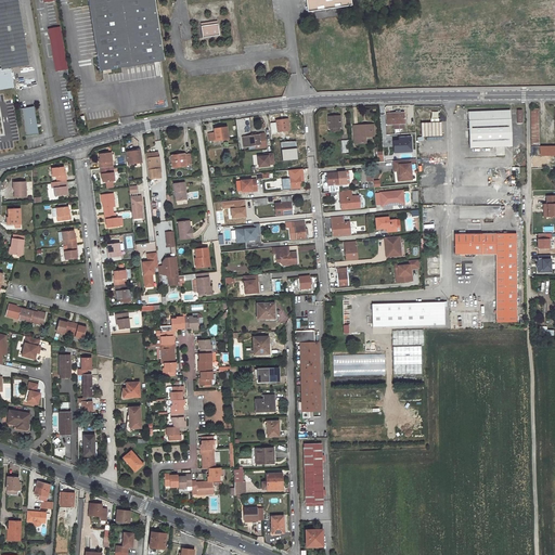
[(0,0),(0,25),(8,69),(28,66),(17,0),(0,0)]
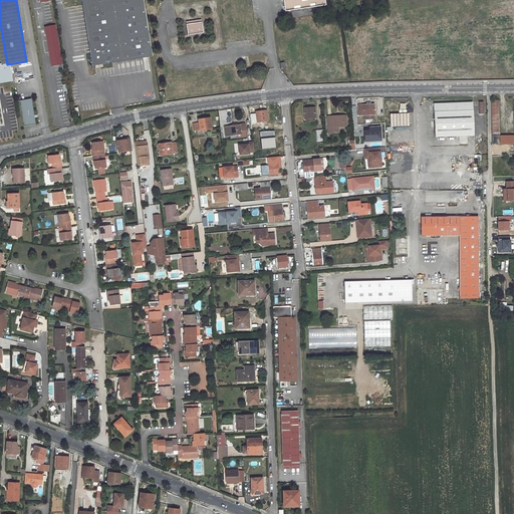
[(80,0),(91,67),(154,57),(144,0),(80,0)]
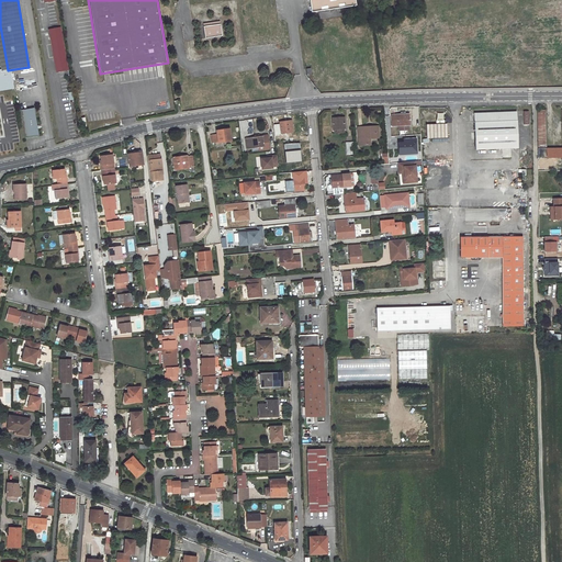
[(355,0),(310,0),(312,10),(356,3),(355,0)]
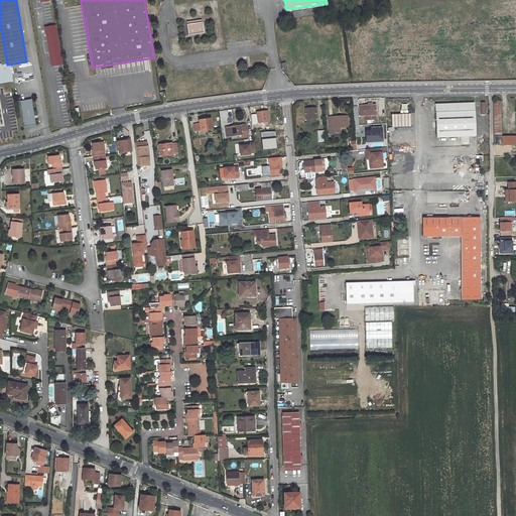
[(205,18),(189,20),(191,33),(207,31),(205,18)]
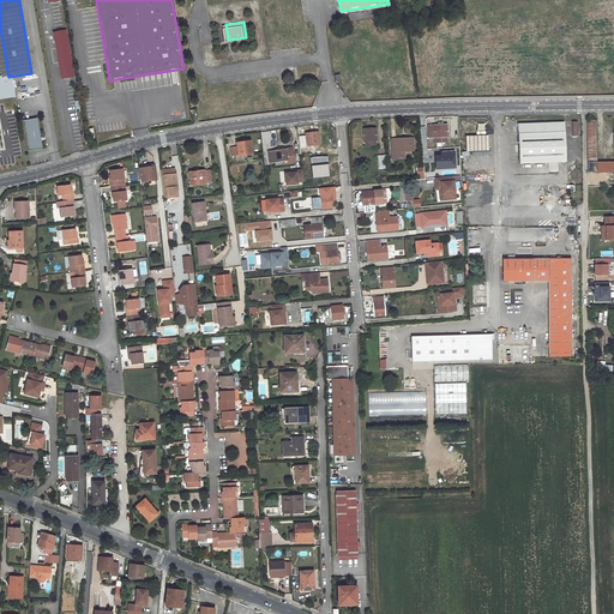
[(65,32),(53,34),(61,79),(73,77),(65,32)]
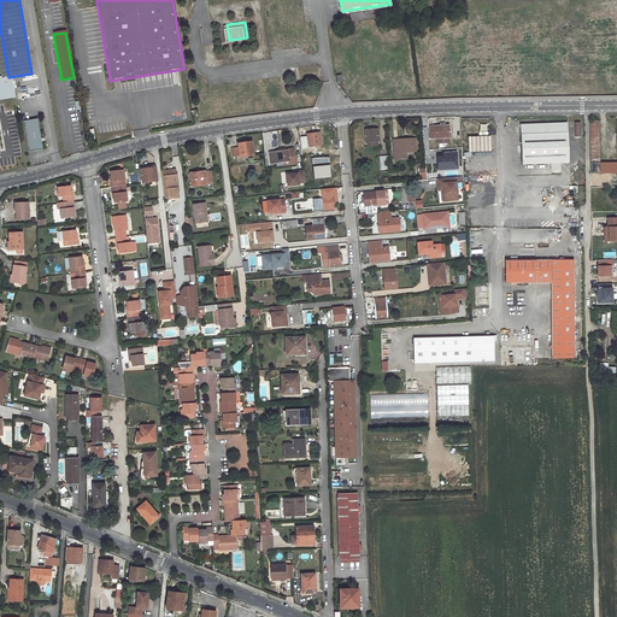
[(1,77),(0,77),(0,100),(12,99),(9,78),(1,78),(1,77)]
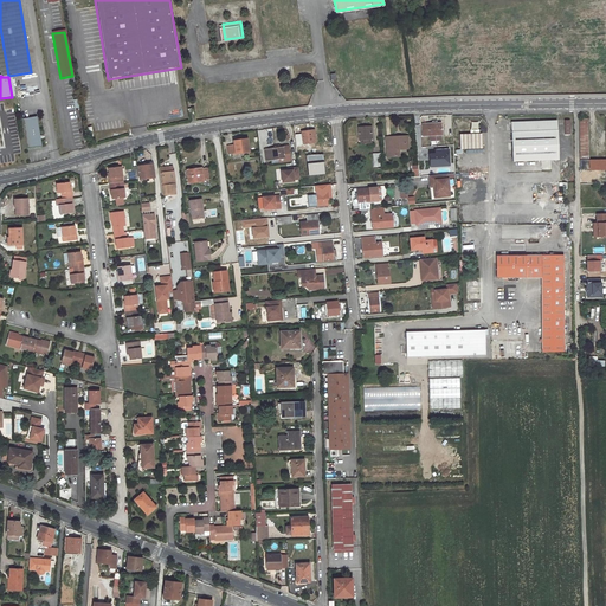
[(36,118),(21,121),(26,149),(40,147),(36,118)]
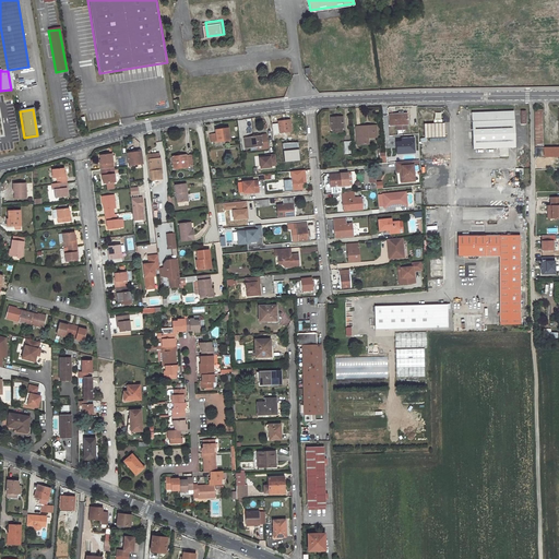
[(543,109),(535,109),(535,156),(558,156),(558,158),(558,147),(544,147),(543,109)]
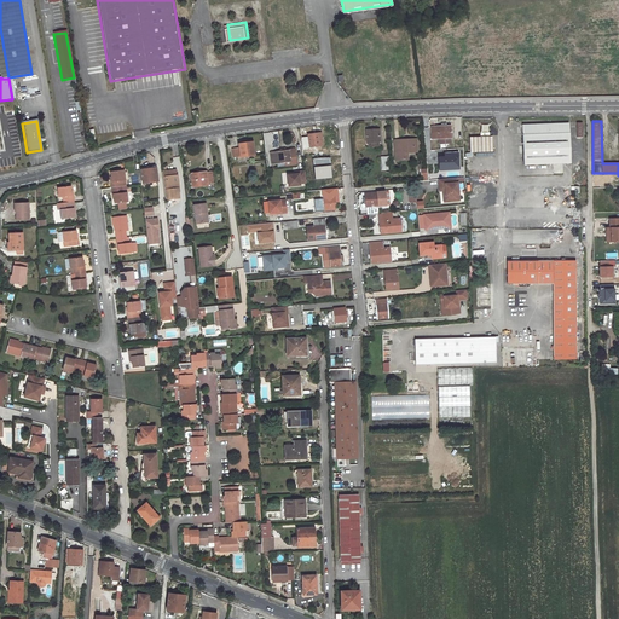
[(441,126),(432,127),(432,139),(439,139),(450,138),(451,138),(451,126),(446,126),(446,123),(441,123),(441,126)]
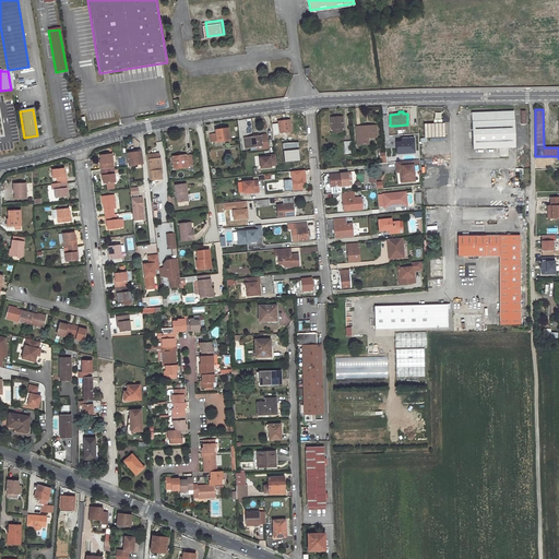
[(514,111),(472,113),(473,149),(515,147),(514,111)]
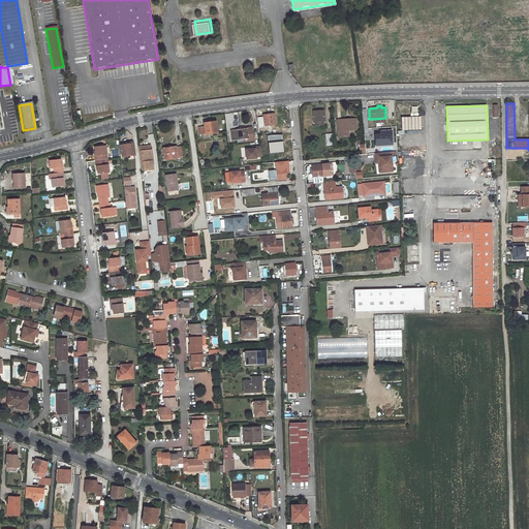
[(325,121),(324,111),(313,111),(313,122),(315,122),(315,125),(323,125),(323,121),(325,121)]
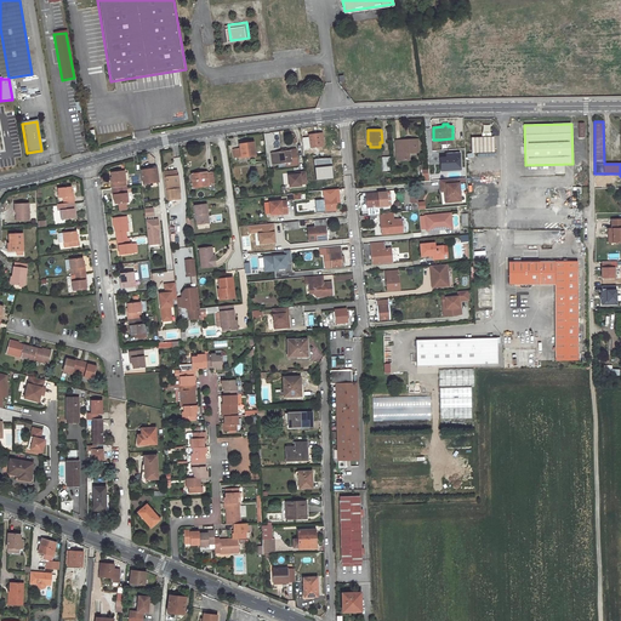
[(323,134),(309,135),(311,147),(324,144),(323,134)]
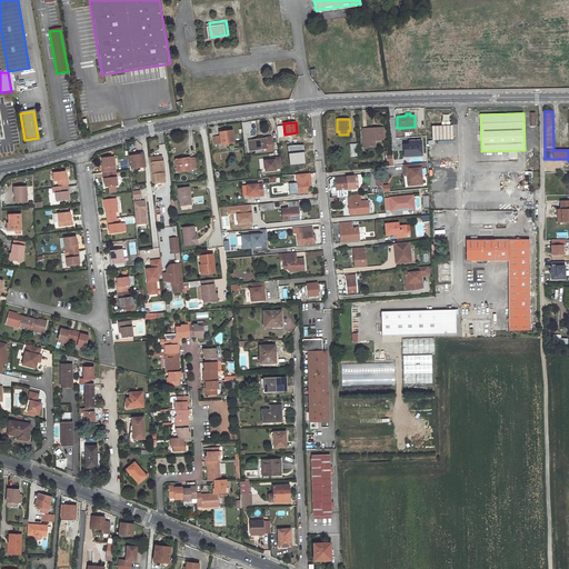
[(452,126),(431,127),(431,140),(453,139),(452,126)]
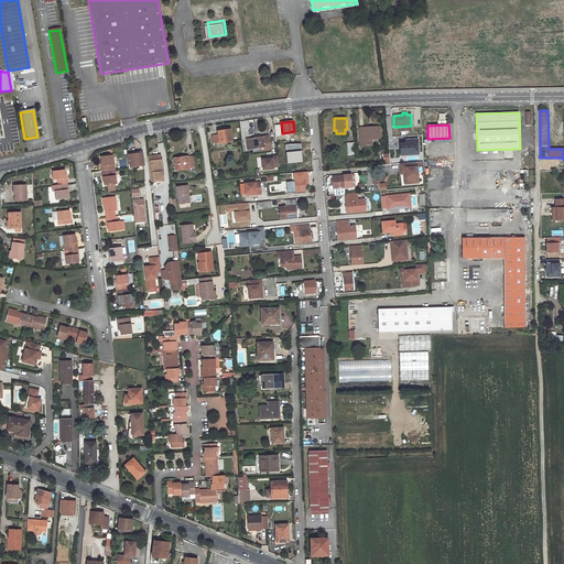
[(377,127),(359,128),(359,139),(361,139),(361,145),(372,144),(371,139),(378,138),(377,127)]
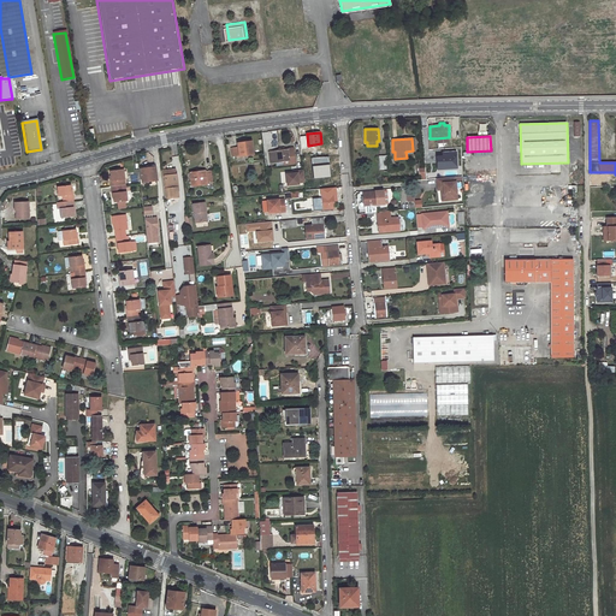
[(238,147),(231,148),(232,157),(253,154),(252,142),(238,143),(238,147)]
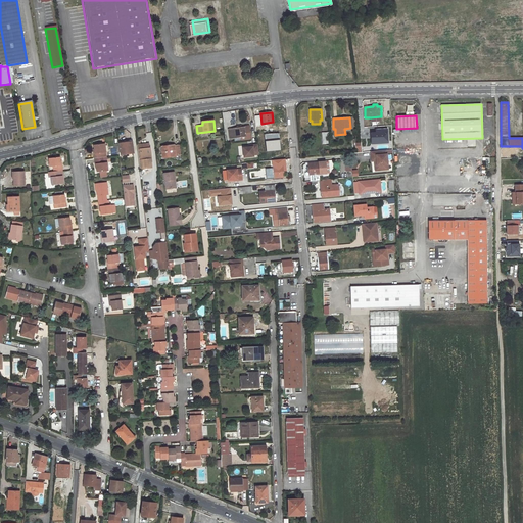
[(245,126),(228,129),(230,138),(246,136),(245,126)]
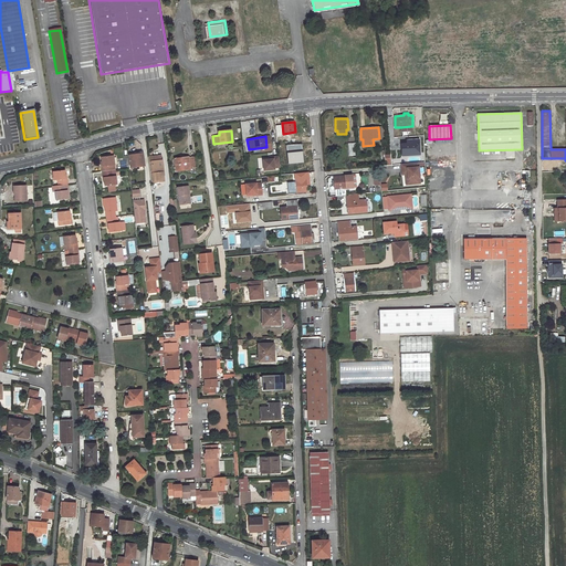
[(134,169),(134,167),(145,166),(144,154),(137,154),(129,155),(132,169),(134,169)]
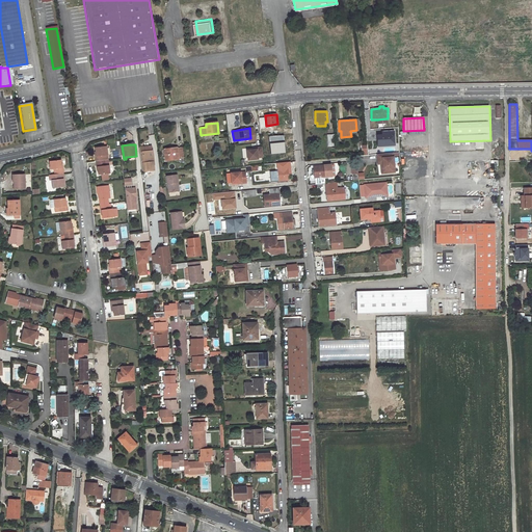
[(105,161),(105,156),(108,155),(107,147),(96,148),(97,156),(96,157),(97,162),(105,161)]
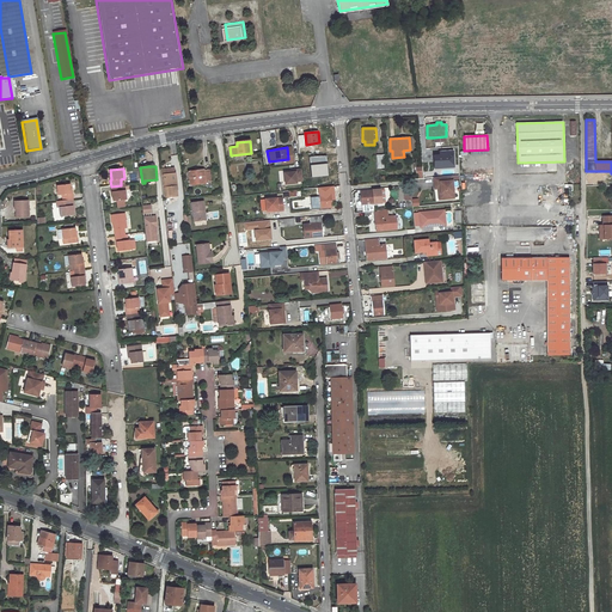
[(160,170),(164,197),(177,196),(176,187),(178,187),(177,182),(176,182),(176,181),(177,179),(176,173),(175,173),(171,173),(170,169),(160,170)]
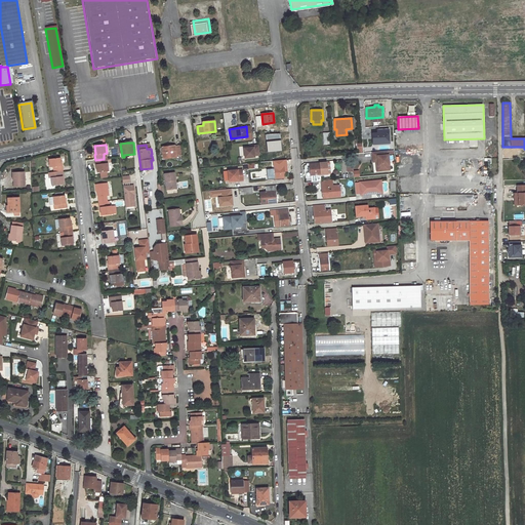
[(162,148),(161,148),(161,153),(163,153),(164,159),(176,157),(177,160),(182,159),(179,145),(162,147),(162,148)]
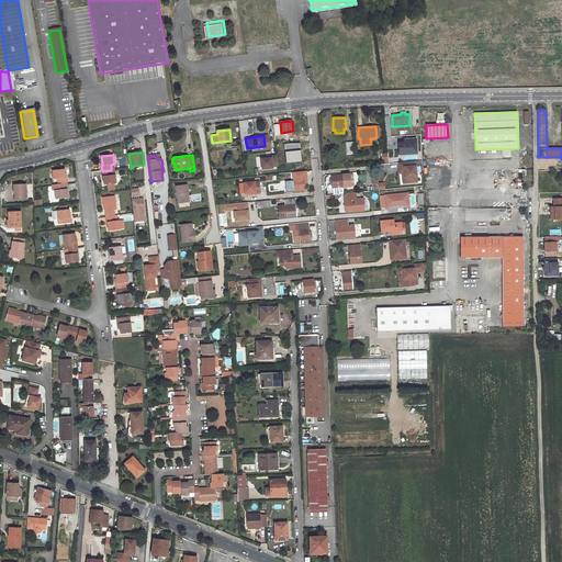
[(278,166),(277,155),(271,156),(271,158),(267,158),(261,159),(262,170),(272,168),(272,167),(278,166)]
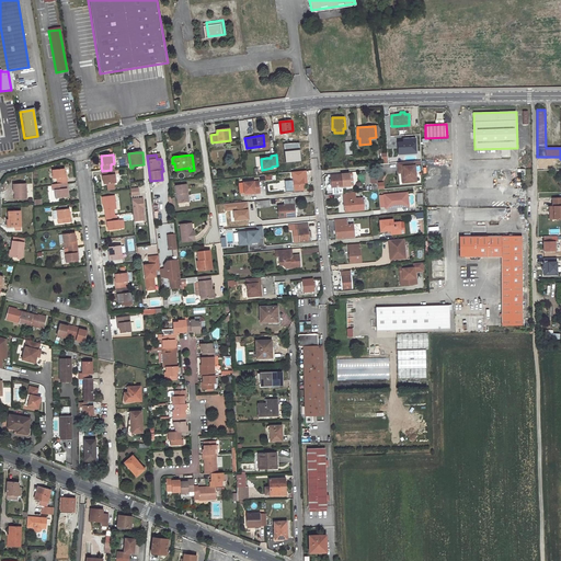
[(414,161),(398,162),(399,173),(401,173),(404,172),(404,183),(416,182),(414,161)]
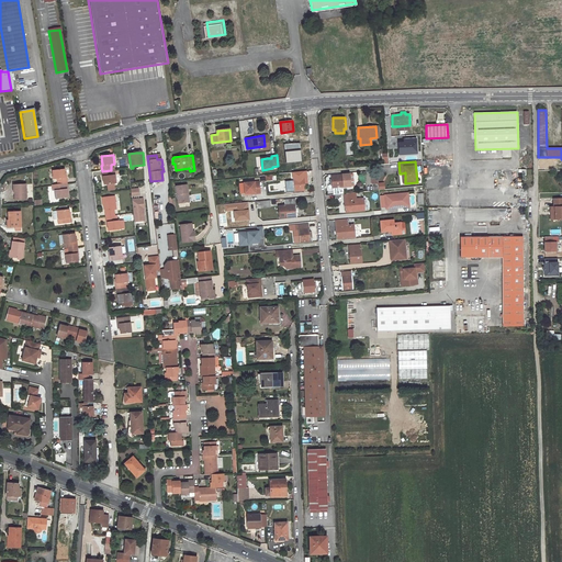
[(64,169),(53,170),(53,179),(57,179),(58,184),(67,183),(66,178),(65,178),(64,169)]
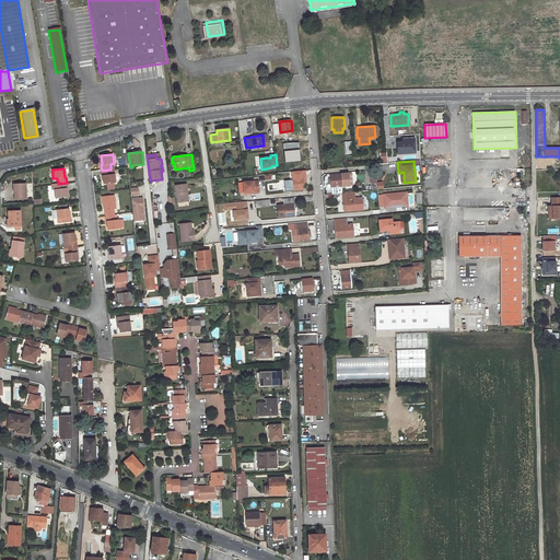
[(111,170),(102,171),(103,176),(104,176),(104,184),(116,183),(115,174),(112,174),(111,170)]
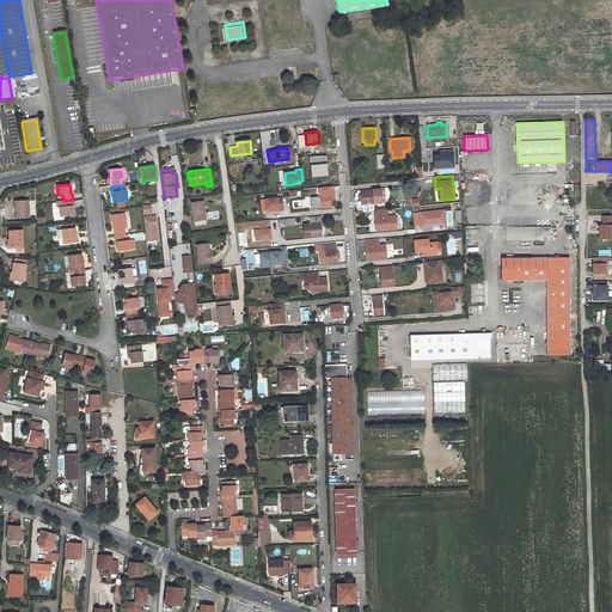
[(330,187),(318,188),(320,208),(332,207),(331,202),(330,189),(330,187)]
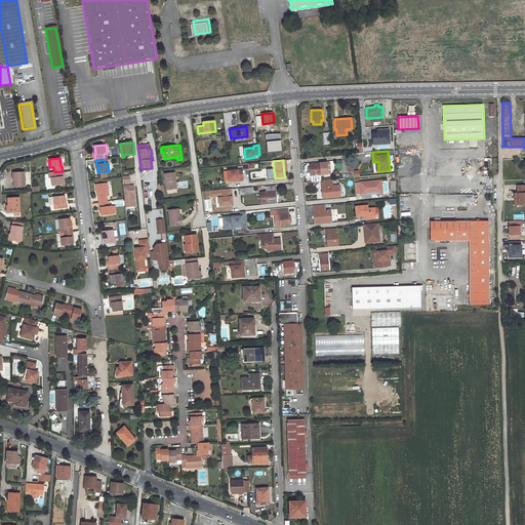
[(326,163),(310,164),(311,175),(327,174),(326,163)]
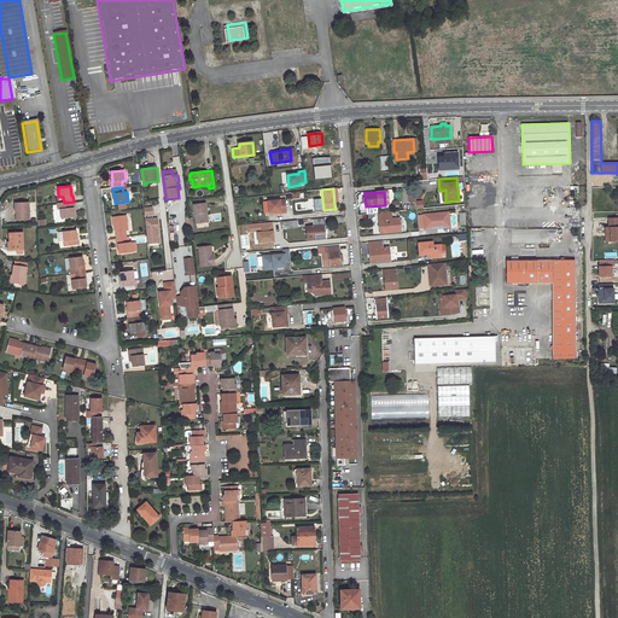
[(285,199),(268,200),(269,213),(281,211),(281,213),(286,213),(285,199)]
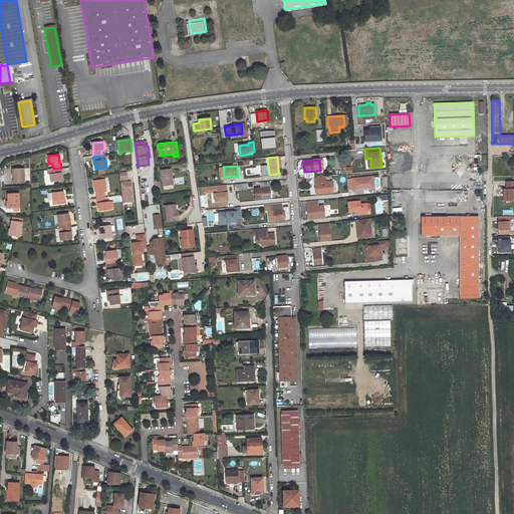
[(53,169),(47,170),(48,175),(50,175),(51,182),(61,181),(61,173),(62,173),(61,168),(53,169)]
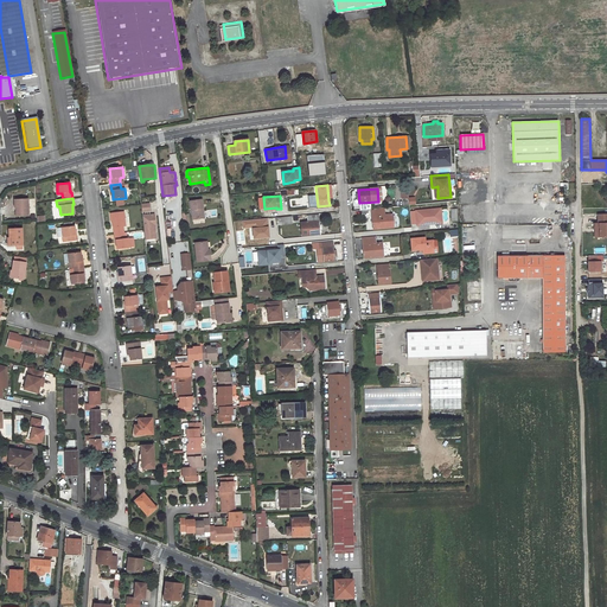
[(203,217),(202,208),(204,208),(203,199),(191,200),(192,219),(203,217)]
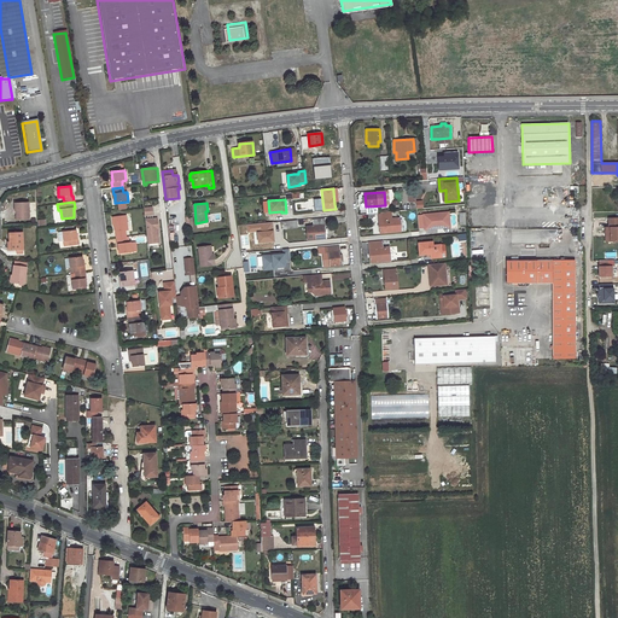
[(28,205),(16,205),(16,222),(29,222),(28,205)]
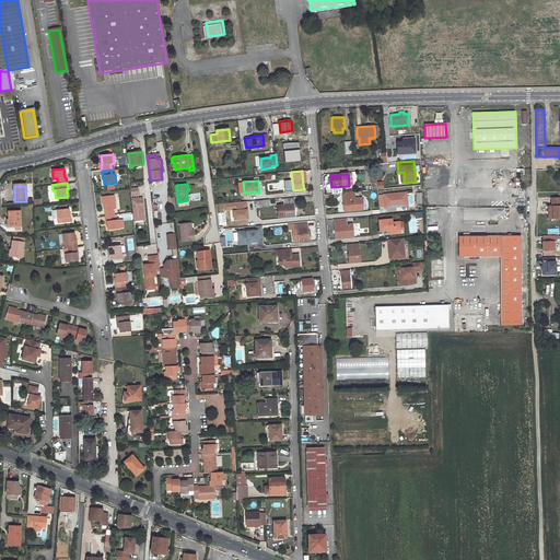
[(407,191),(384,194),(385,207),(394,206),(394,205),(403,203),(404,205),(408,205),(407,191)]
